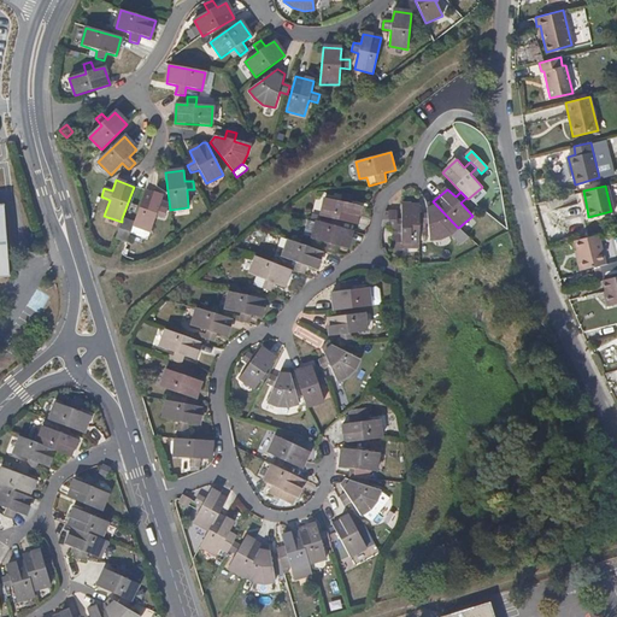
[(134,222),(133,225),(151,231),(156,217),(164,219),(166,211),(159,207),(162,198),(145,191),(134,222)]
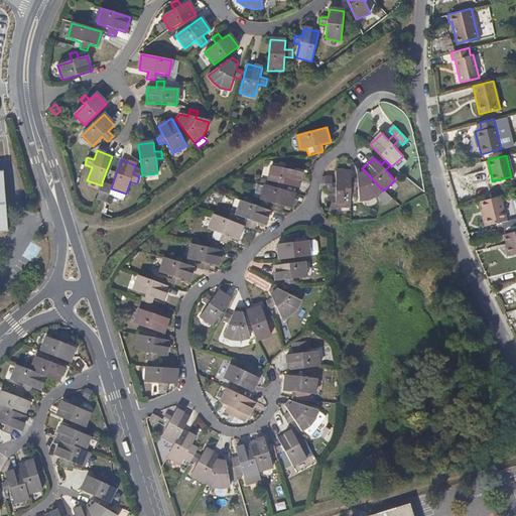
[(294,163),(287,162),(285,168),(271,165),(268,180),(298,187),(301,172),(293,170),(294,163)]
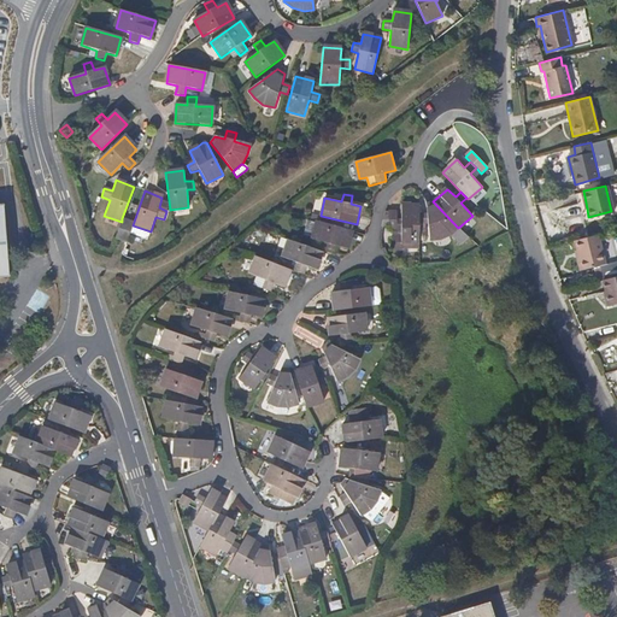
[(419,213),(419,223),(428,222),(429,240),(435,240),(439,240),(450,235),(458,228),(433,201),(428,204),(428,213),(419,213)]
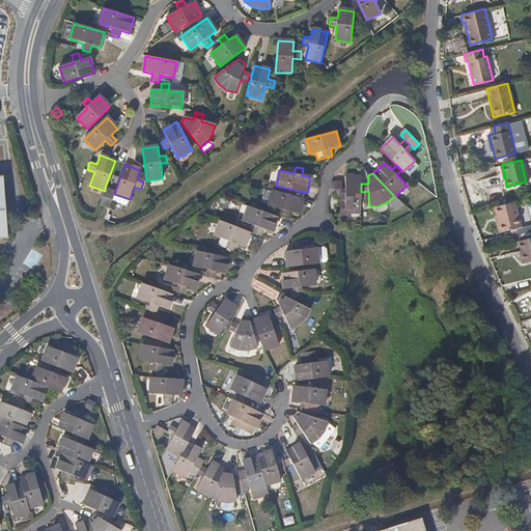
[(361,208),(361,192),(361,184),(361,176),(355,176),(354,175),(346,175),(346,191),(342,190),(342,183),(335,183),(334,198),(346,198),(346,204),(338,204),(338,215),(346,215),(345,213),(356,213),(356,208),(361,208)]
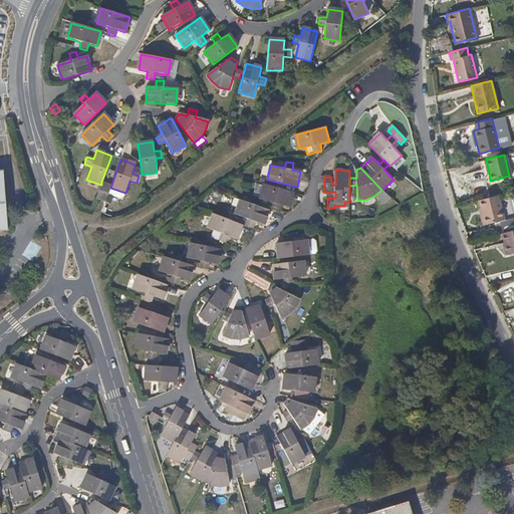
[(110,188),(111,185),(101,182),(101,185),(96,199),(105,202),(108,195),(110,188)]
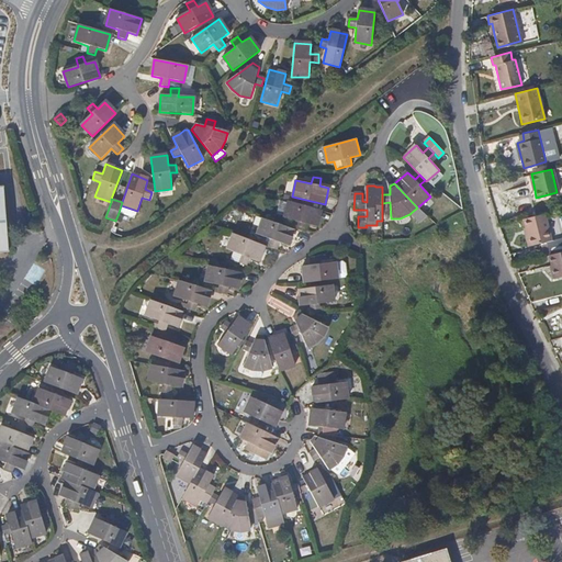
[(284,216),(289,202),(281,201),(277,215),(284,216)]
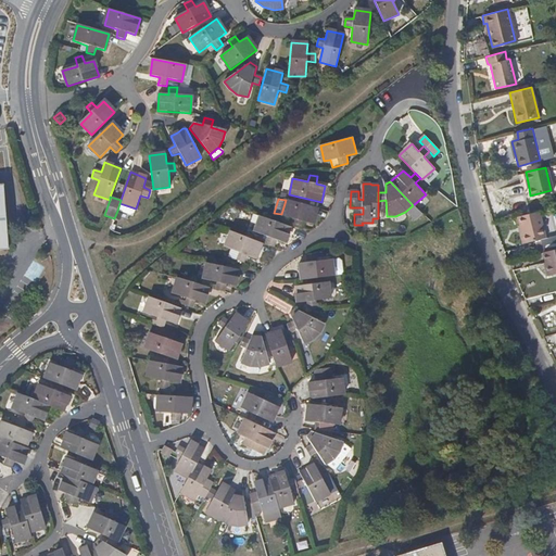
[(317,207),(286,199),(286,200),(281,214),(281,215),(295,219),(293,227),(301,229),(303,220),(313,224),(317,207)]
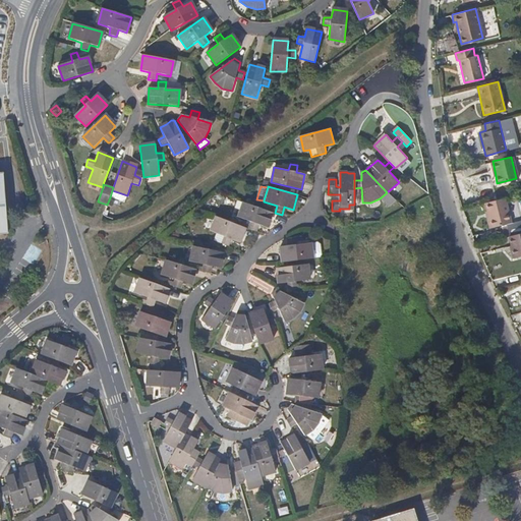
[(125,200),(127,195),(112,190),(110,197),(122,201),(125,200)]
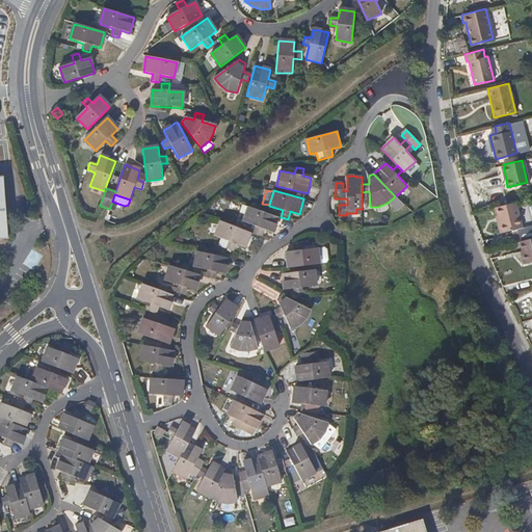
[(531,223),(521,227),(514,202),(494,207),(496,214),(500,233),(510,230),(513,242),(519,241),(531,237),(531,223)]
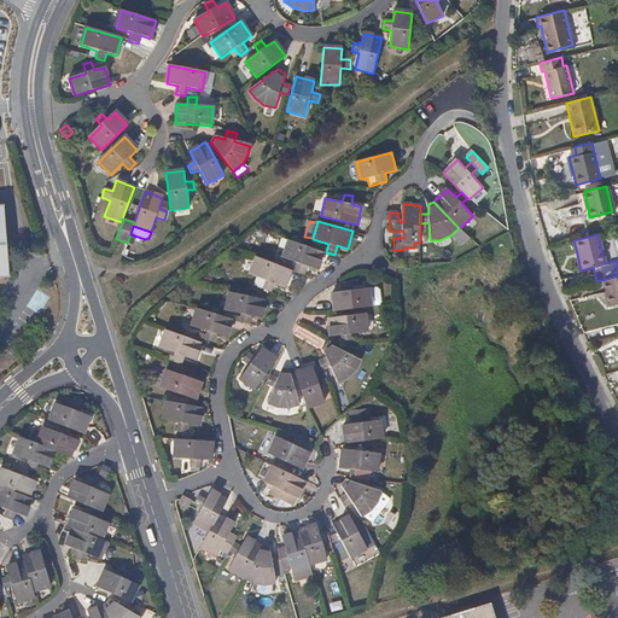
[(283,257),(289,242),(280,238),(274,255),(283,257)]
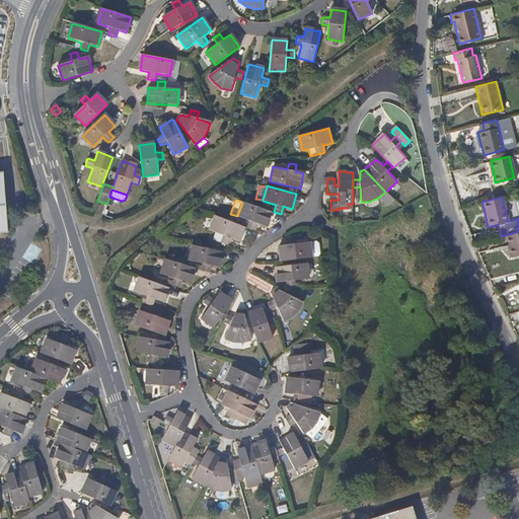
[(271,212),(242,202),(242,203),(237,216),(236,216),(250,221),(247,228),(254,231),(257,224),(266,227),(271,212)]
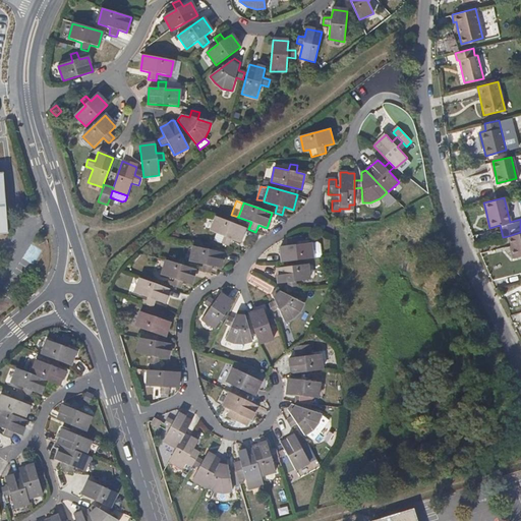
[(244,228),(216,217),(211,231),(223,236),(221,243),(227,246),(230,239),(239,242),(244,228)]
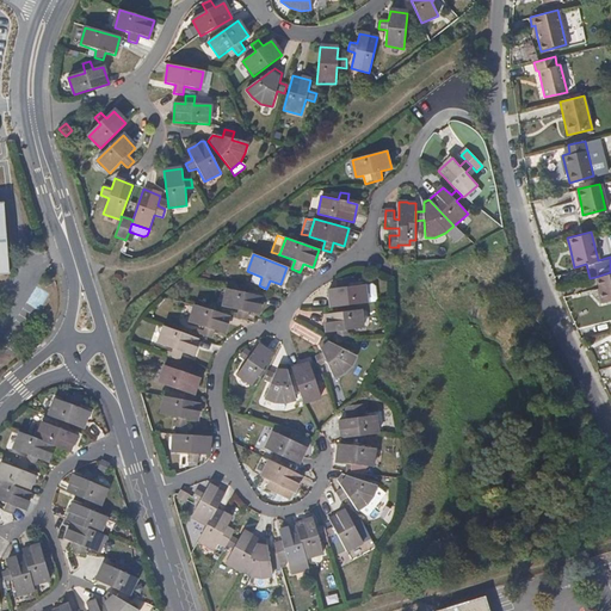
[(610,300),(610,272),(596,277),(602,303),(610,300)]
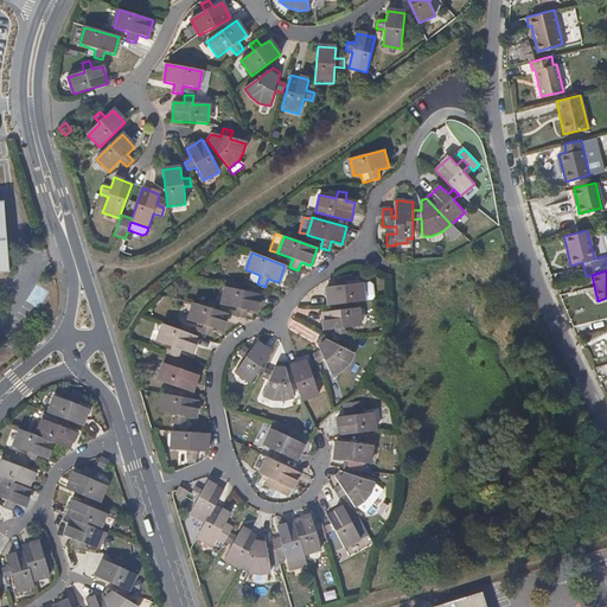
[(345,286),(344,276),(336,279),(336,287),(325,288),(327,305),(364,300),(362,283),(345,286)]
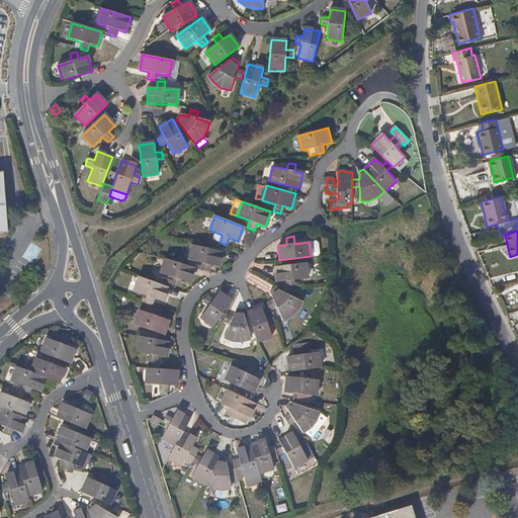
[(315,241),(309,242),(311,256),(317,255),(319,253),(317,243),(315,241)]
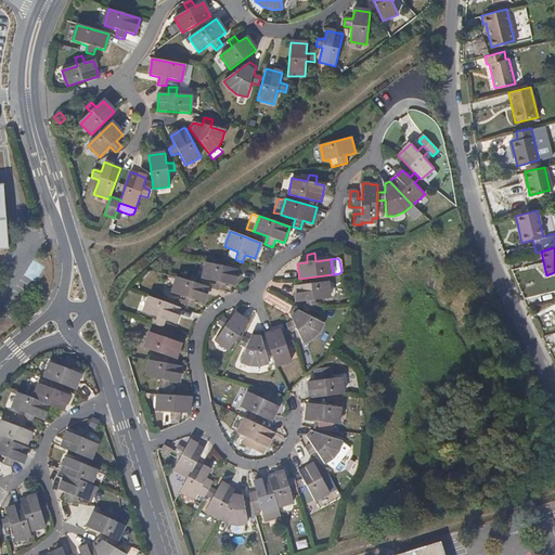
[(237,269),(206,262),(203,279),(217,282),(215,289),(223,292),(226,283),(234,285),(237,269)]
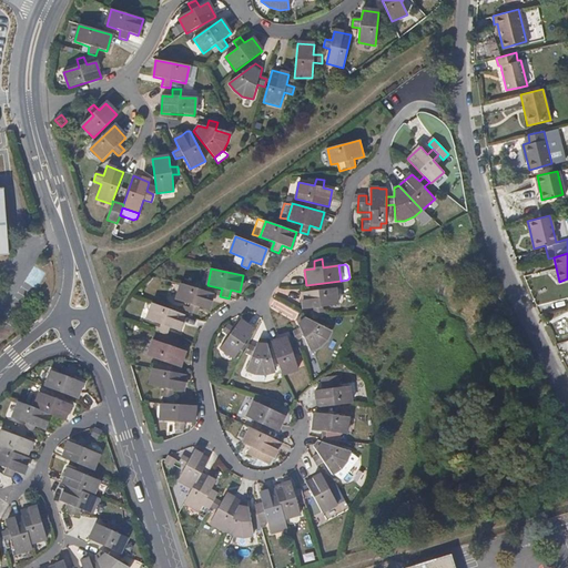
[(213,294),(181,284),(175,300),(190,305),(188,312),(195,314),(198,307),(208,310),(213,294)]
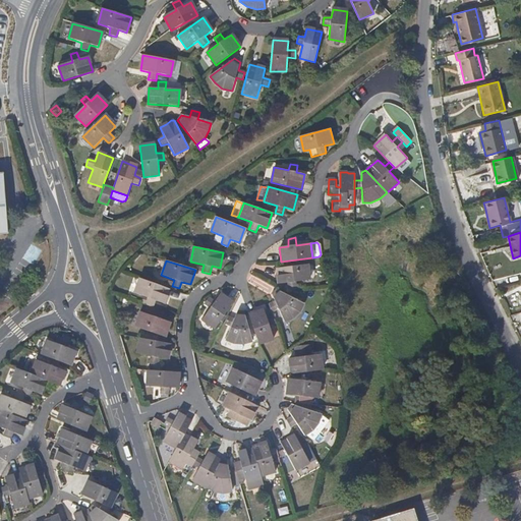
[(309,280),(307,265),(277,268),(279,283),(287,282),(288,289),(296,288),(295,282),(309,280)]
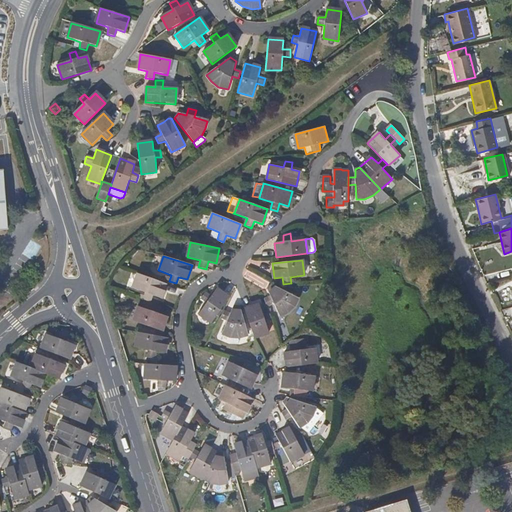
[(166,283),(137,273),(132,287),(145,292),(142,299),(150,302),(152,295),(160,298),(166,283)]
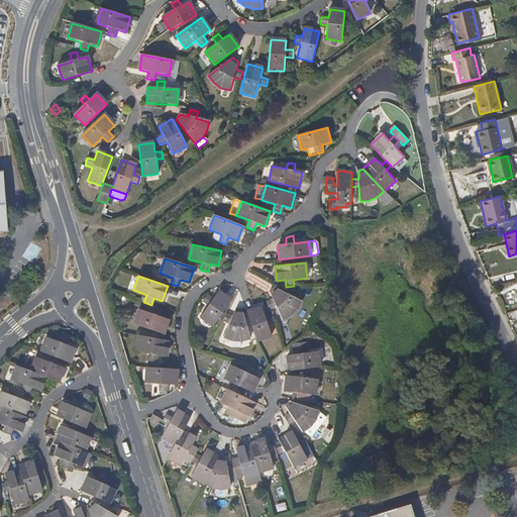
[(300,301),(275,287),(269,292),(273,299),(266,302),(269,309),(276,306),(282,318),(290,315),(296,310),(300,301)]
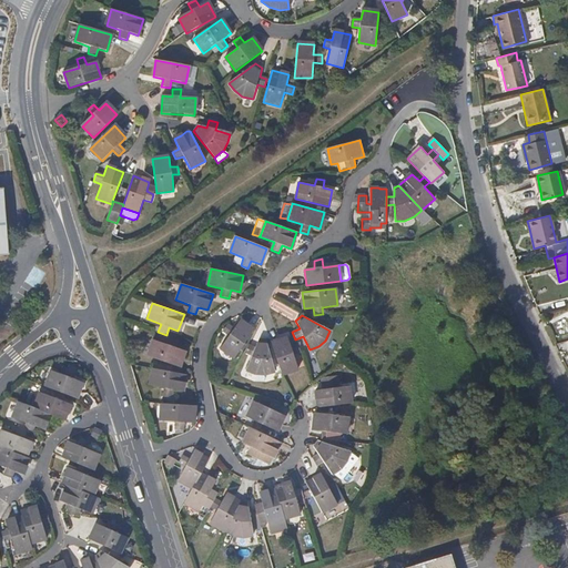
[(253,331),(240,320),(233,328),(227,324),(222,331),(229,335),(220,348),(233,357),(253,331)]
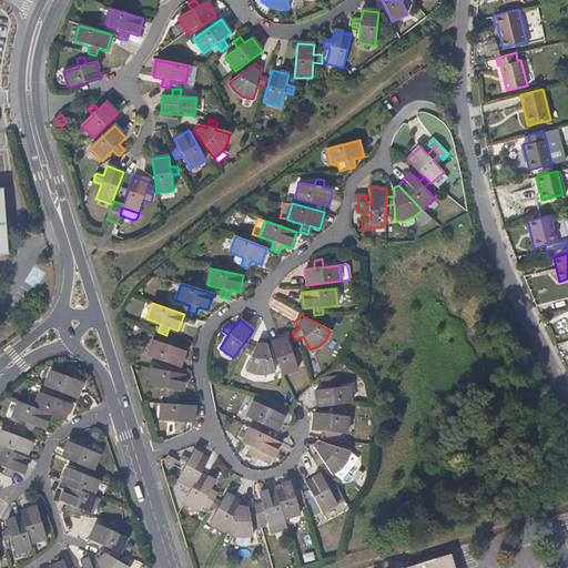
[(179,340),(171,337),(168,345),(153,340),(148,356),(180,366),(185,351),(175,347),(179,340)]
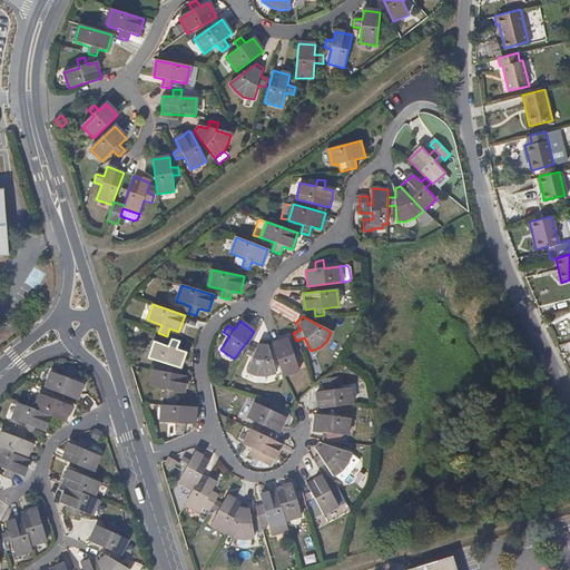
[(291,347),(287,338),(272,343),(282,376),(298,370),(294,356),(301,353),(298,345),(291,347)]
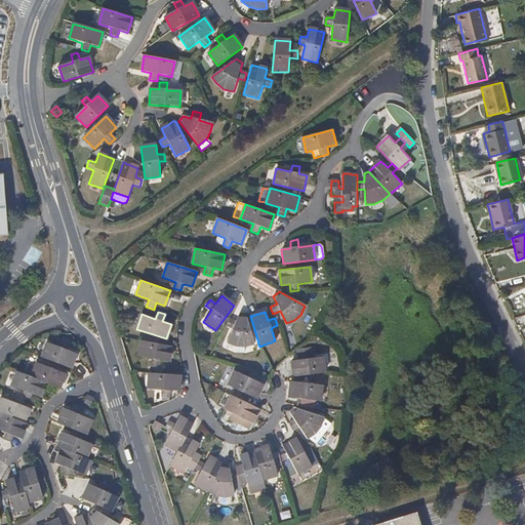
[(245,314),(239,314),(236,321),(229,318),(226,325),(233,328),(228,340),(236,345),(245,346),(253,344),(245,314)]
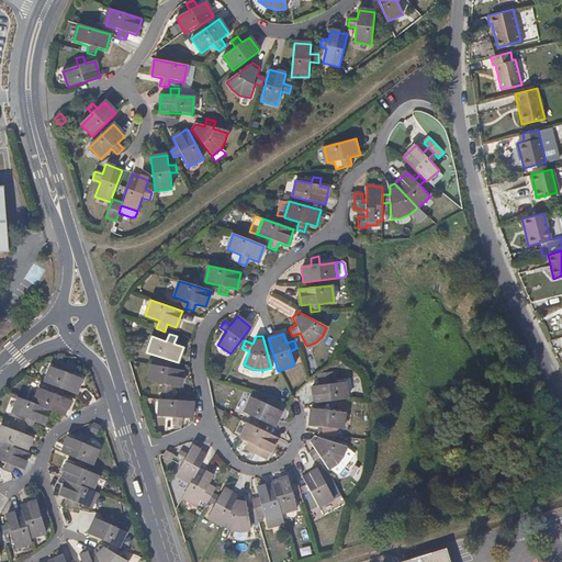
[(183,370),(152,364),(148,381),(164,384),(161,391),(169,393),(171,385),(180,388),(183,370)]
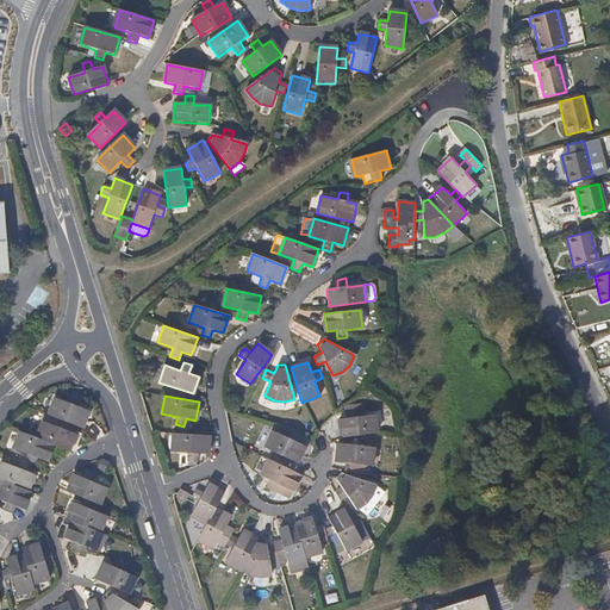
[(48,415),(61,421),(69,423),(81,428),(88,411),(80,408),(82,400),(74,397),(70,405),(55,398),(48,415)]
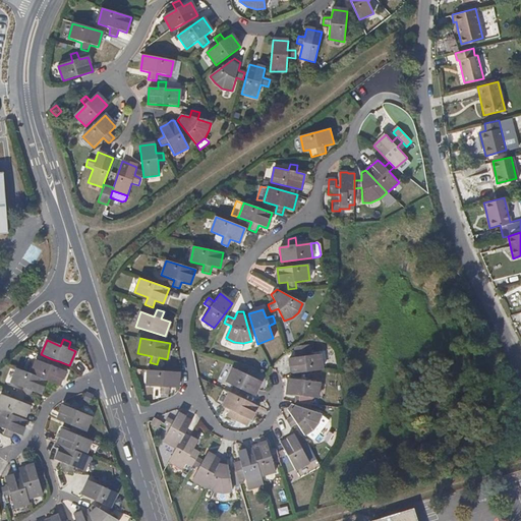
[(305,356),(304,349),(297,349),(298,357),(289,358),(291,373),(322,369),(320,354),(305,356)]
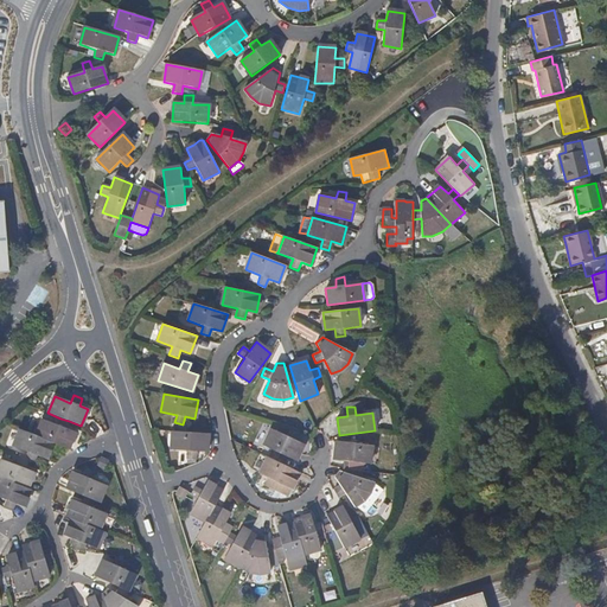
[(66,428),(69,421),(61,419),(58,426),(43,419),(36,436),(52,442),(69,449),(76,433),(66,428)]
